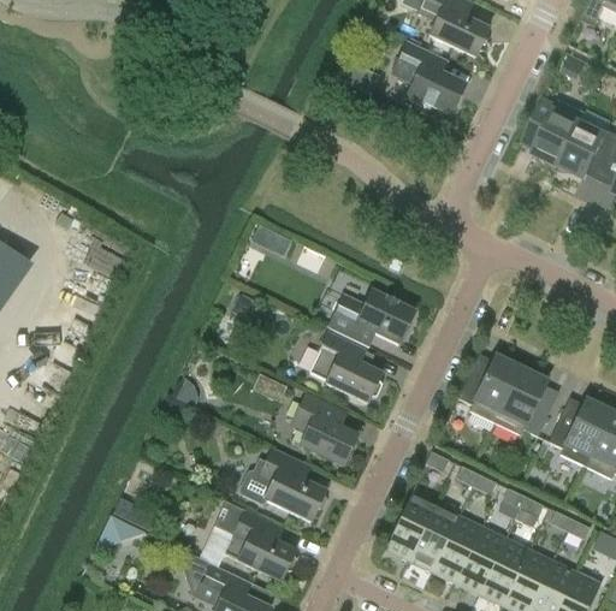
[(475,55),(478,48),(484,48),(487,40),(485,35),(489,28),(455,12),(461,0),(421,0),(418,10),(436,19),(428,34),(475,55)]
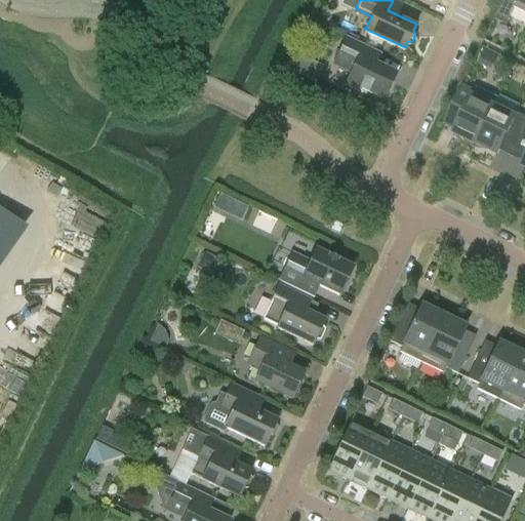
[(501,0),(497,11),(510,17),(516,4),(524,8),(524,0),(501,0)]
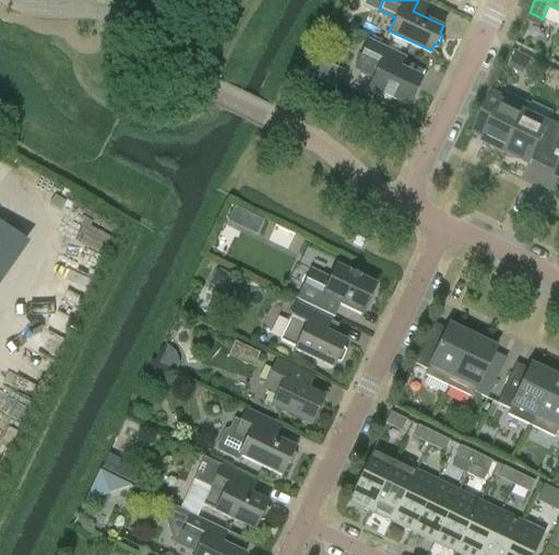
[(375,74),(369,87),(390,97),(392,94),(408,103),(412,97),(414,96),(415,95),(417,93),(418,92),(419,90),(420,87),(420,84),(420,82),(419,80),(421,77),(393,62),(400,50),(369,36),(357,61),(368,66),(366,70),(375,74)]
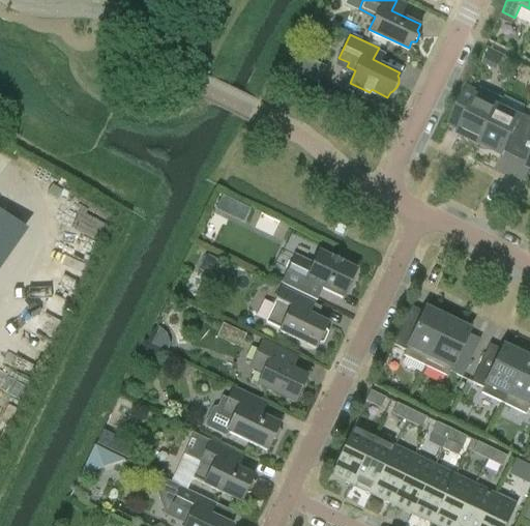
[(325,66),(297,53),(289,67),(317,82),(325,66)]
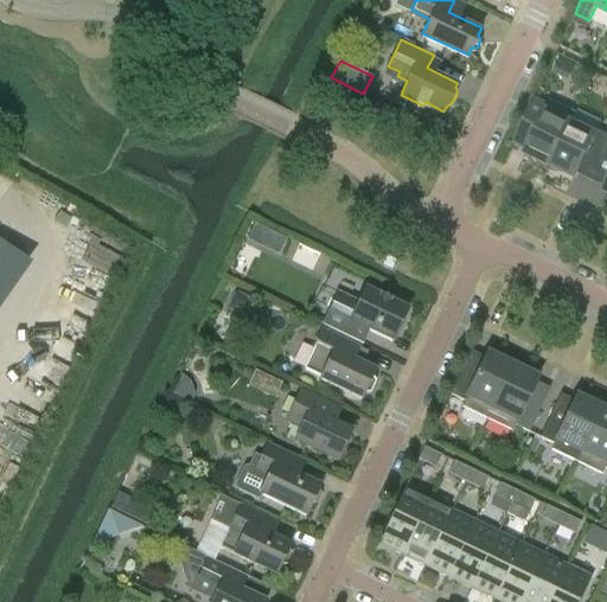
[(526,151),(537,155),(541,160),(544,164),(549,167),(573,120),(547,108),(549,103),(535,96),(517,133),(531,140),(526,151)]
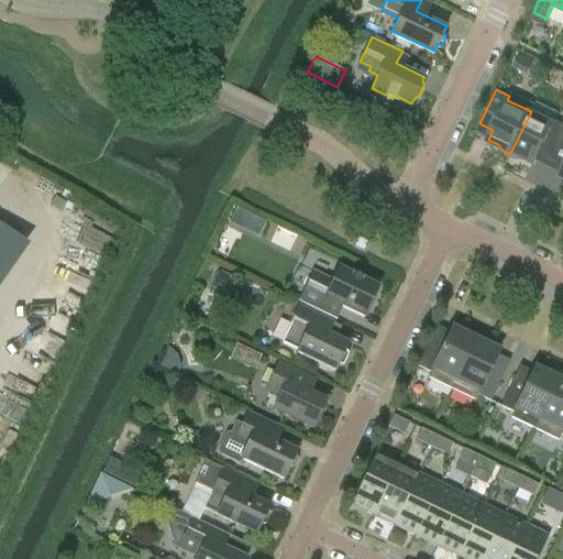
[(552,159),(562,135),(562,121),(555,118),(554,122),(531,111),(509,155),(514,156),(517,157),(525,157),(534,162),(540,152),(552,159)]
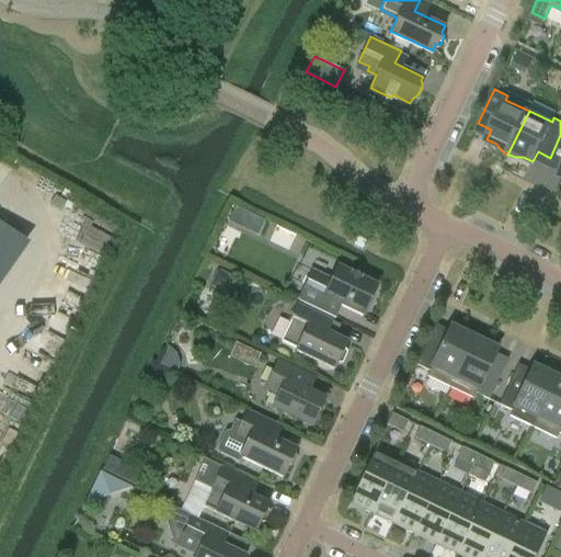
[(560,135),(550,158),(560,162),(560,167),(558,173),(560,174),(560,135)]
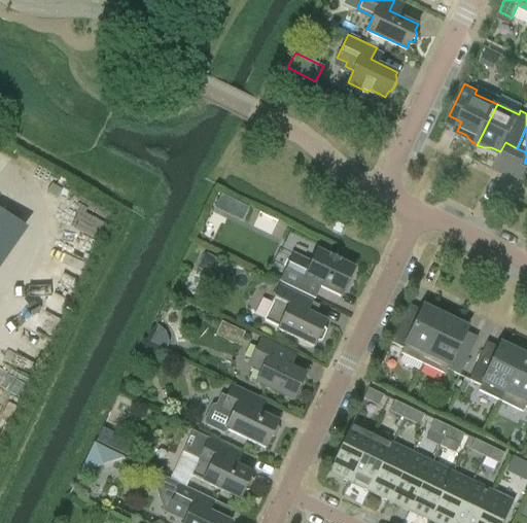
[(235,197),(220,190),(214,204),(229,210),(235,197)]
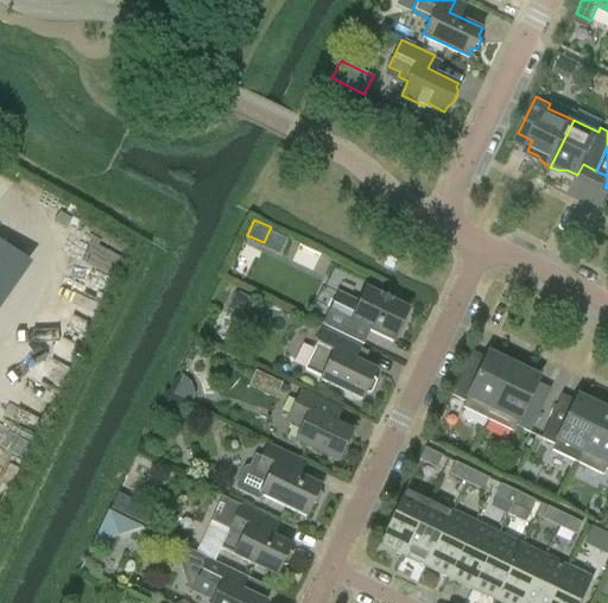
[(406,311),(406,310),(409,306),(367,286),(360,300),(349,294),(347,299),(337,294),(323,322),(356,337),(362,323),(393,338),(394,335),(397,332),(400,330),(403,325),(405,321),(406,317),(406,311)]
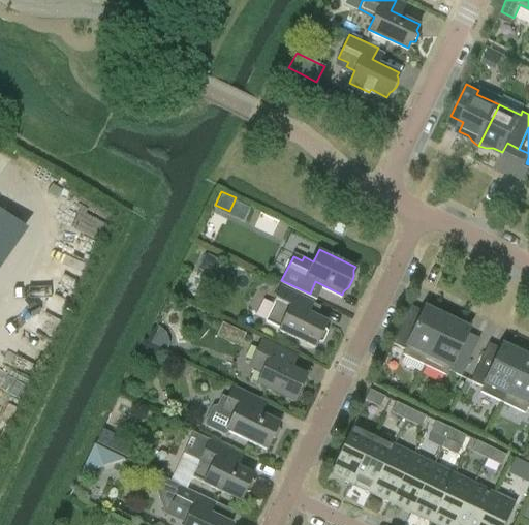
[(213,273),(214,269),(219,258),(206,253),(203,251),(197,266),(213,273)]
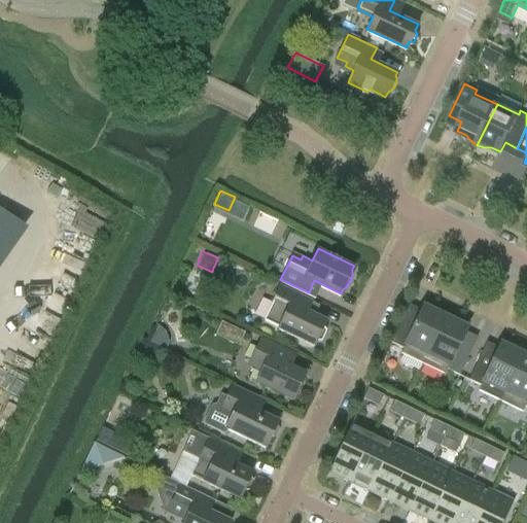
[(314,343),(317,338),(321,338),(326,328),(323,324),(325,319),(303,308),(308,297),(280,283),(272,299),(274,300),(265,317),(279,324),(278,325),(314,343)]
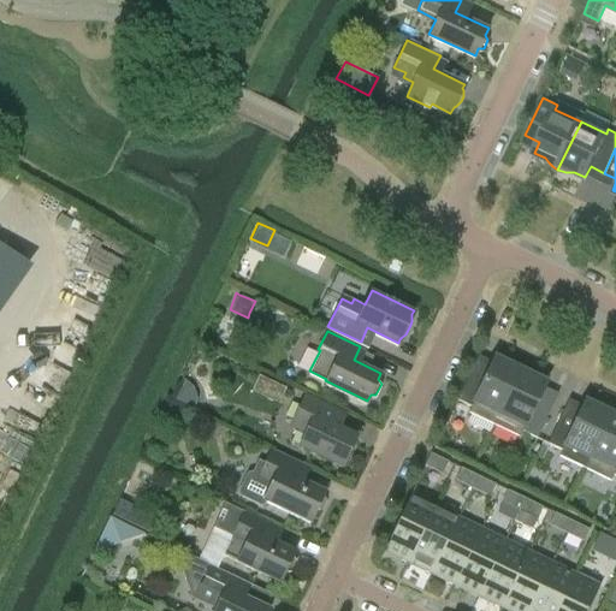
[(469,409),(495,421),(523,362),(521,361),(516,360),(511,360),(508,360),(505,360),(495,355),(490,366),(475,360),(457,396),(472,403),(469,409)]
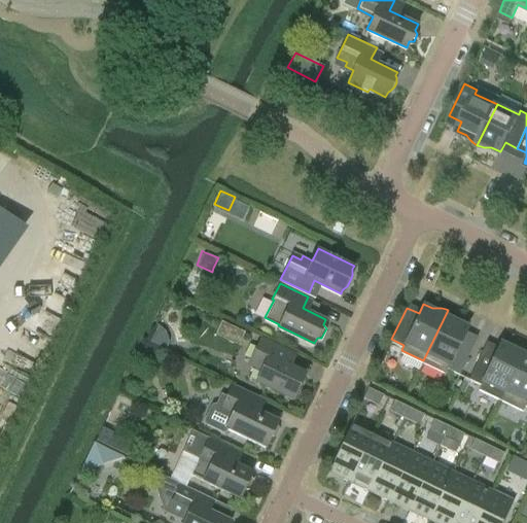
[(467,325),(458,321),(456,316),(453,314),(450,311),(448,310),(423,360),(446,372),(448,367),(460,373),(476,341),(463,335),(467,325)]
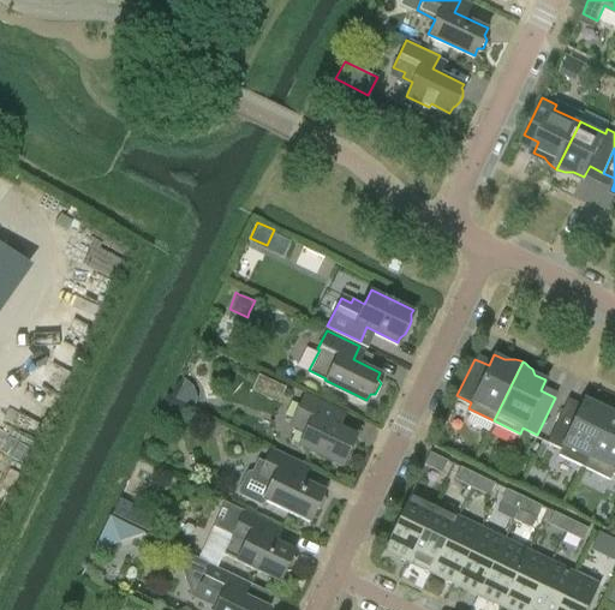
[(186,380),(174,400),(197,411),(197,383),(186,380)]
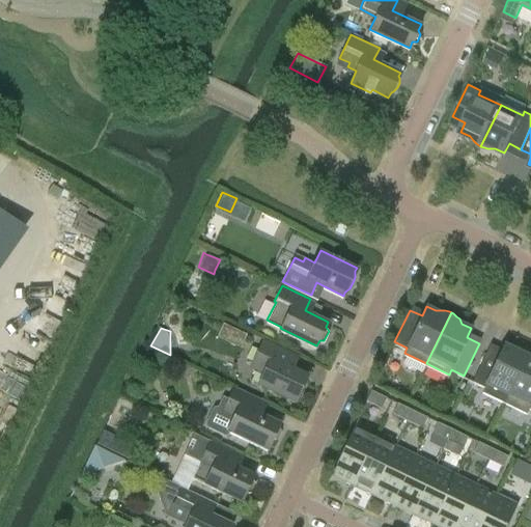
[(296,399),(307,375),(282,362),(287,351),(263,339),(252,363),(264,369),(259,382),(296,399)]
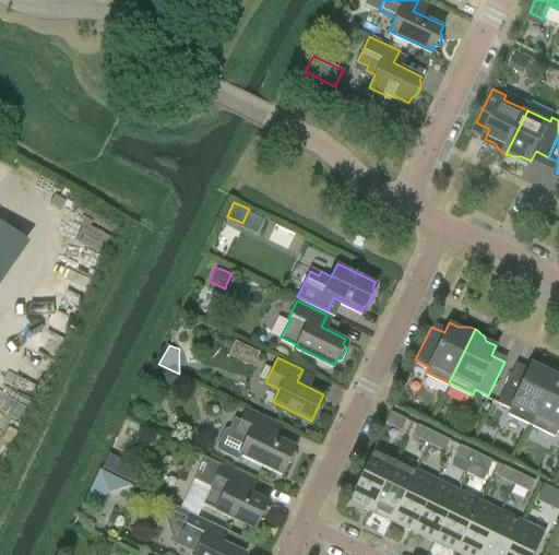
[(511,406),(509,412),(531,423),(557,368),(552,366),(549,366),(540,366),(532,362),(526,372),(513,366),(498,400),(511,406)]
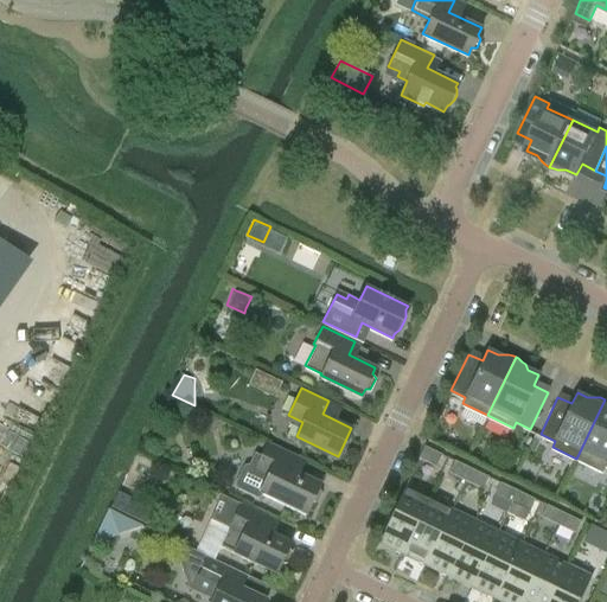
[(167,394),(161,398),(161,407),(168,410),(176,405),(176,397),(167,394)]
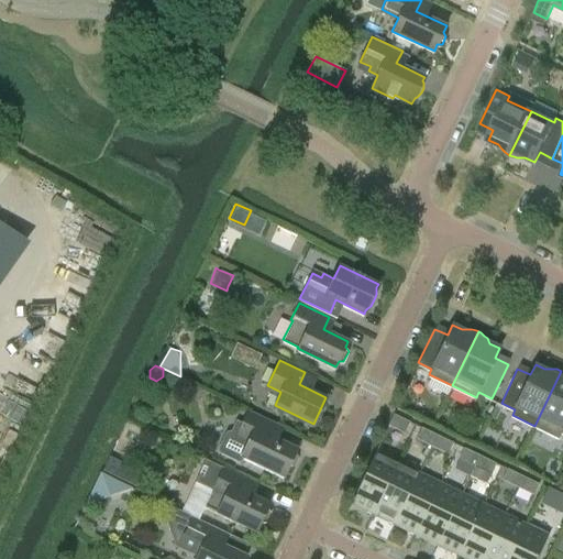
[(562,372),(561,371),(534,426),(559,437),(561,431),(562,433),(562,372)]
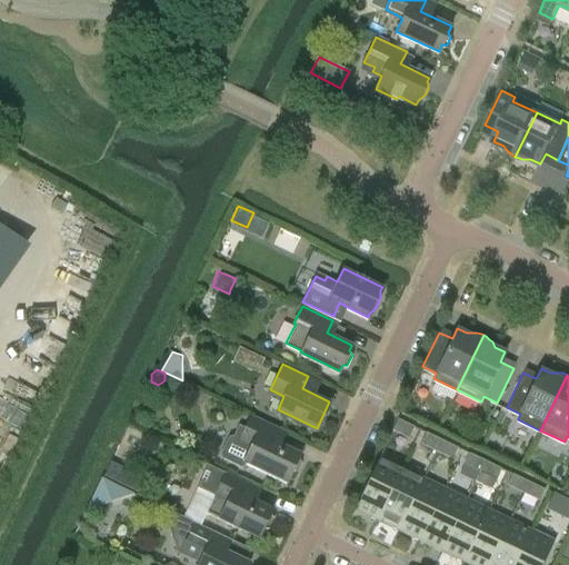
[(287,481),(292,468),(298,467),(301,459),(299,455),(300,453),(273,440),(280,427),(251,414),(245,428),(240,438),(251,445),(245,461),(248,462),(287,481)]
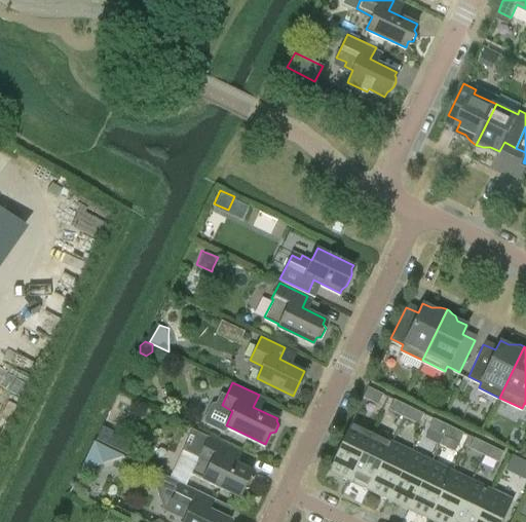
[(369,384),(364,395),(378,402),(383,392),(369,384)]
